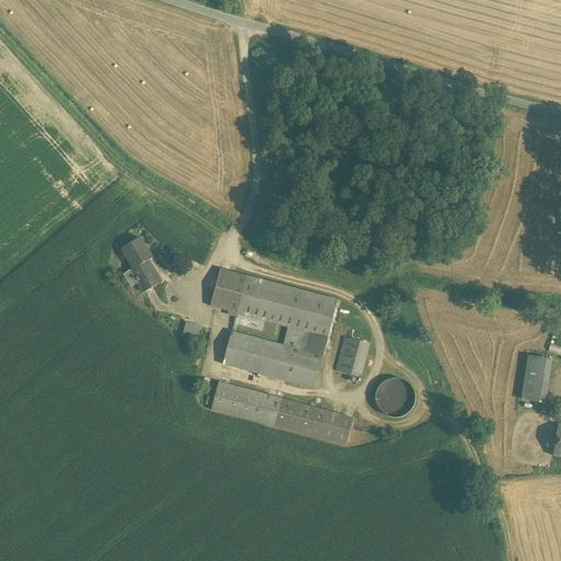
[(136,267),(148,261),(152,259),(140,239),(122,250),(123,250),(124,249),(136,267)]
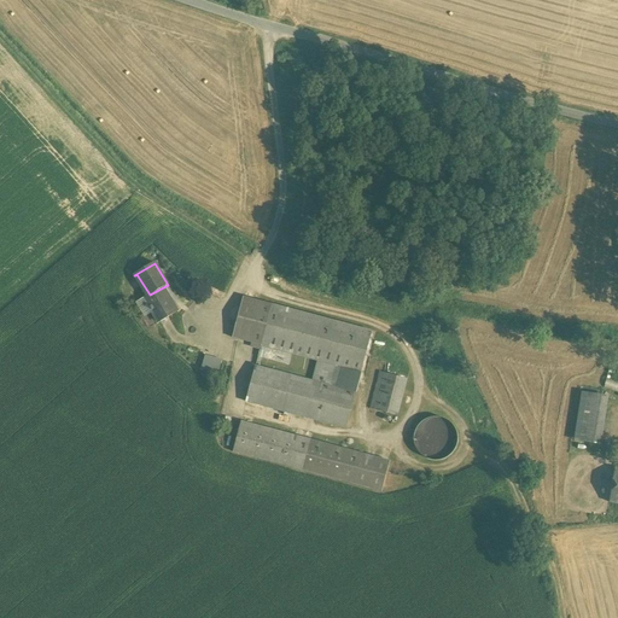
[(163,287),(150,295),(145,298),(153,313),(159,322),(178,312),(163,287)]
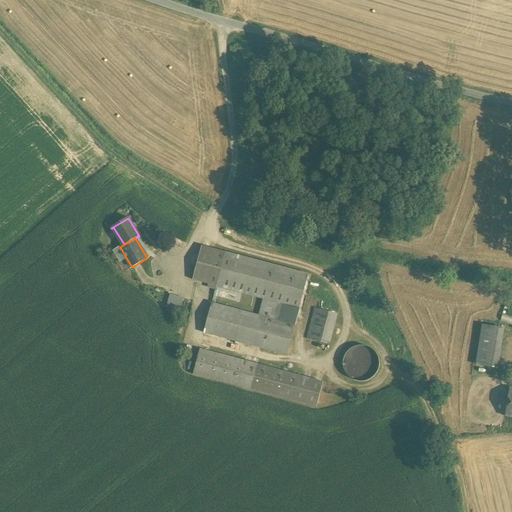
[(226,252),(202,246),(193,280),(217,286),(226,252)]
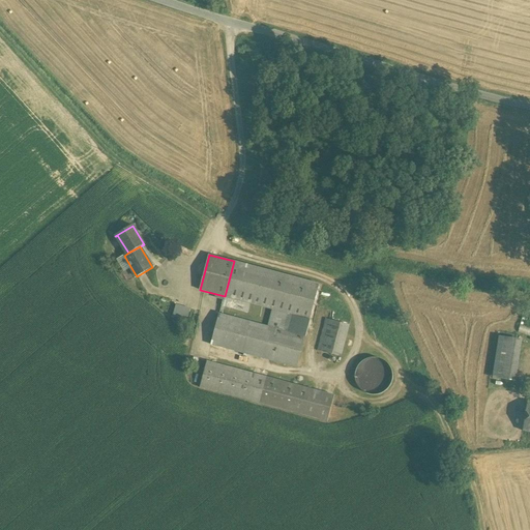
[(131,268),(124,256),(116,260),(124,272),(131,268)]
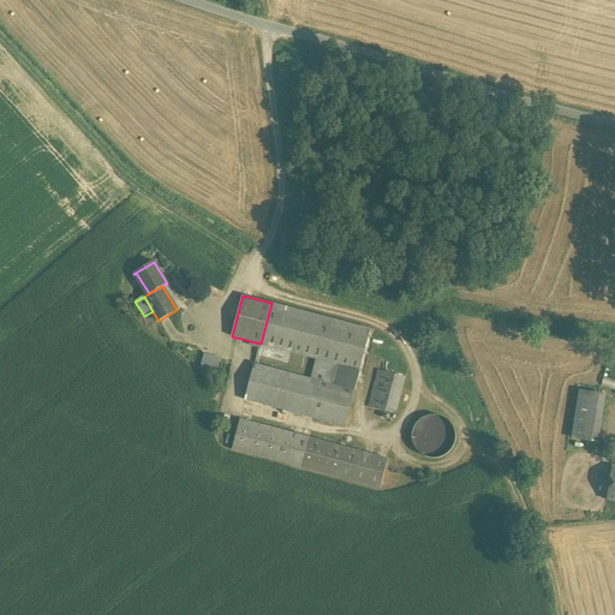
[(370,329),(272,303),(261,344),(291,352),(317,359),(347,366),(359,370),(370,329)]
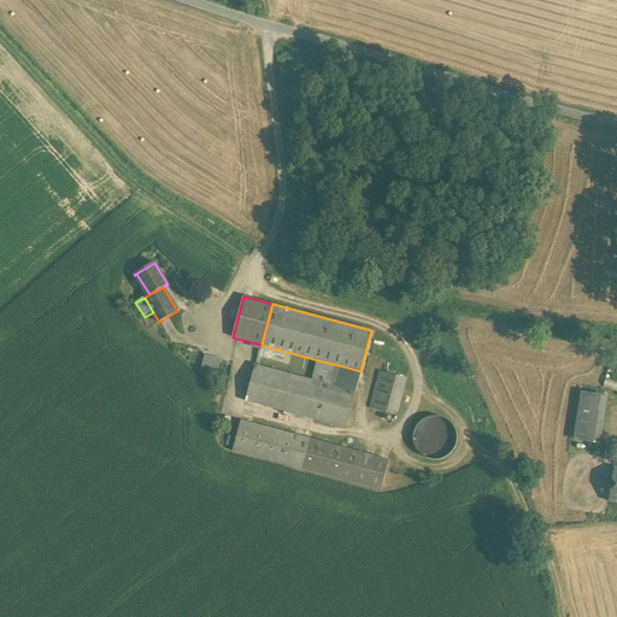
[(262,345),(258,356),(288,364),(292,353),(262,345)]
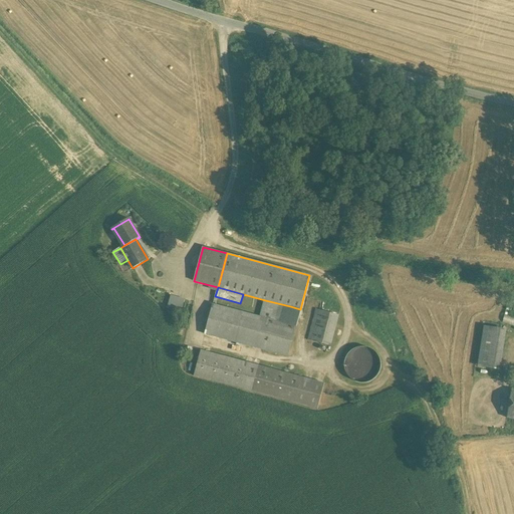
[(183,299),(173,296),(170,306),(181,309),(183,299)]
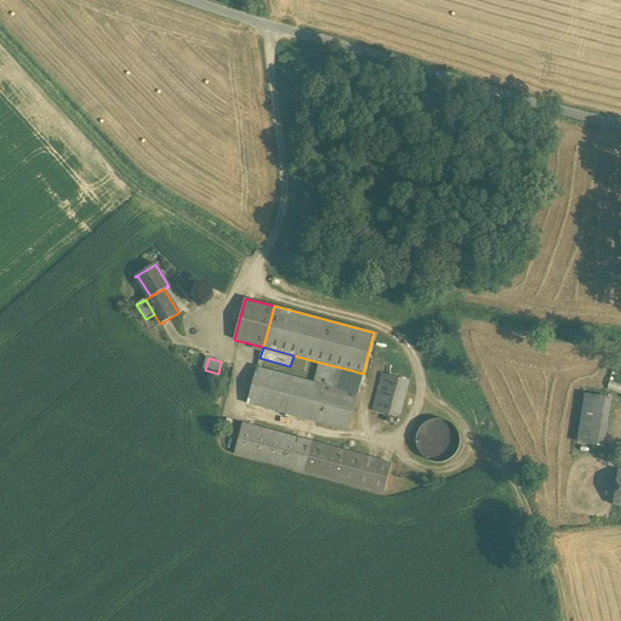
[(351,370),(320,363),(314,383),(345,392),(351,370)]
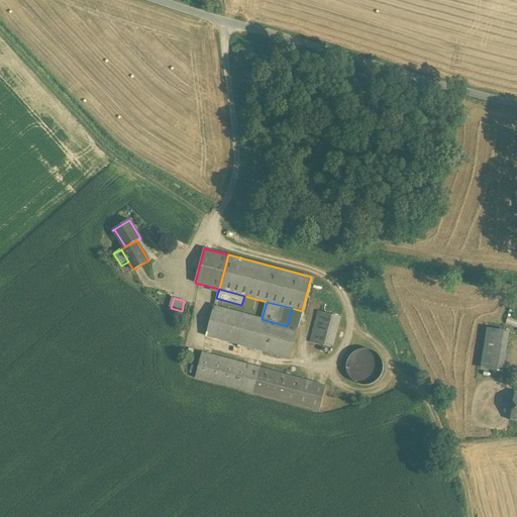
[(262,319),(214,307),(206,336),(290,358),(297,328),(287,326),(262,319)]
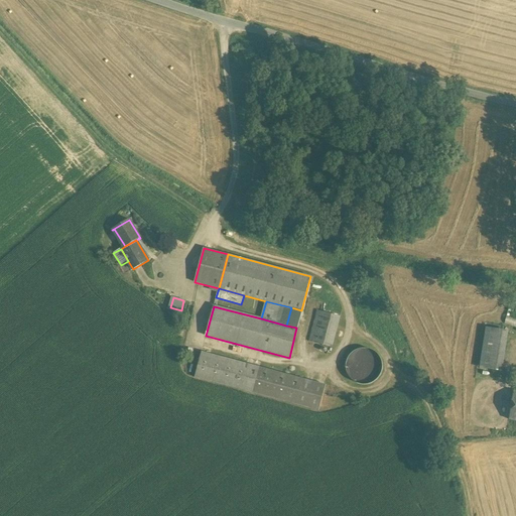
[(340,316),(317,310),(309,342),(333,347),(340,316)]
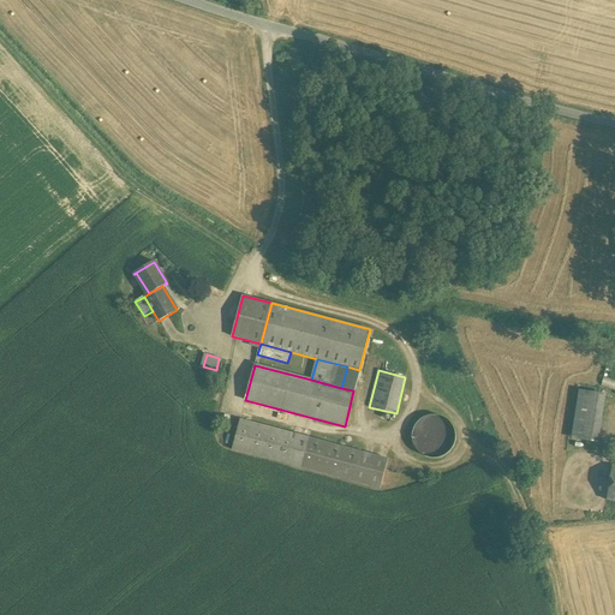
[(614,380),(604,376),(602,386),(614,389),(614,380)]
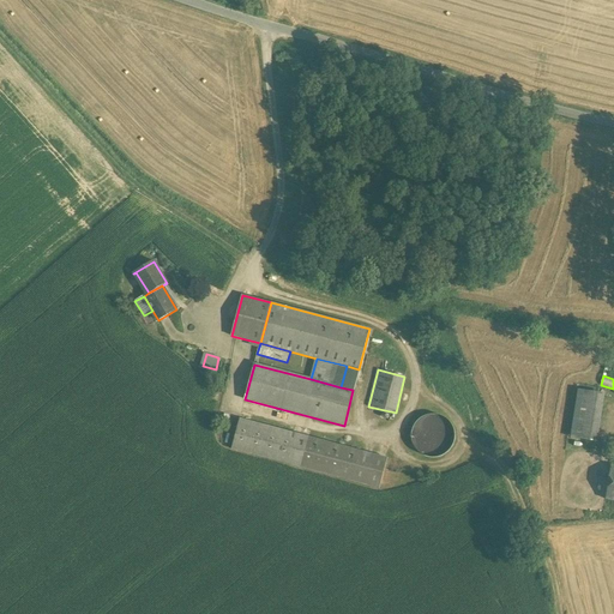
[(599,393),(581,391),(572,439),(590,441),(599,393)]
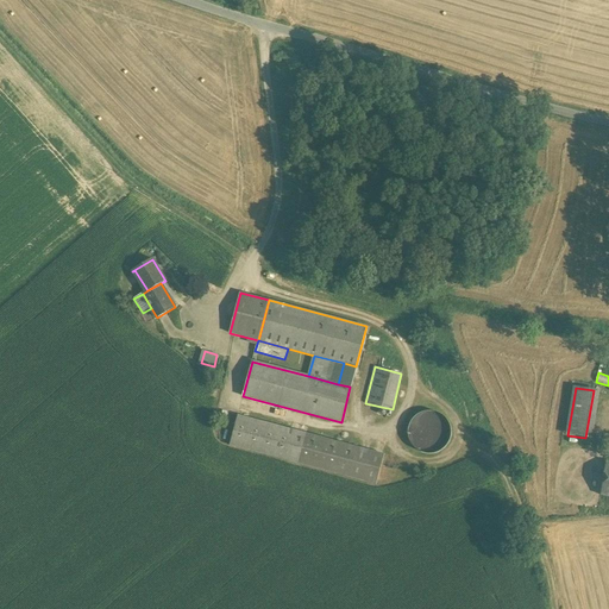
[(450,440),(451,432),(450,424),(445,418),(438,413),(429,410),(421,413),(414,418),(410,425),(408,433),(410,441),(415,447),(422,452),(431,453),(439,452),(445,447),(450,440)]
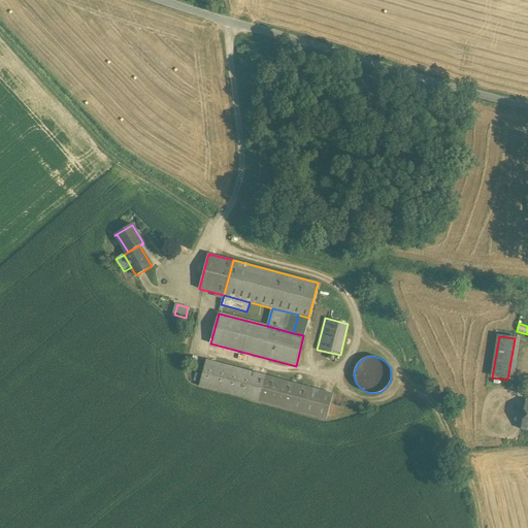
[(257,373),(206,360),(199,386),(250,399),(257,373)]
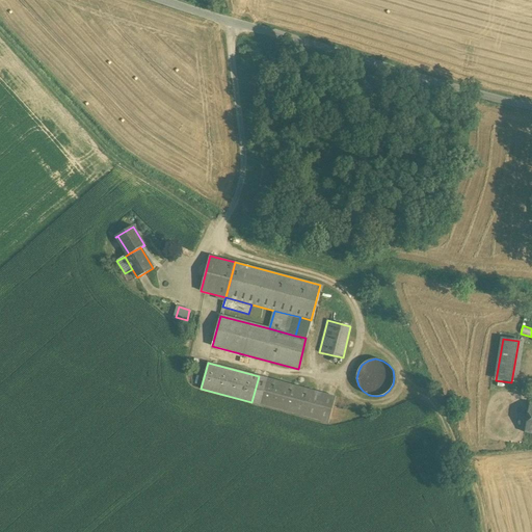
[(312,391),(259,376),(251,402),(306,417),(312,391)]
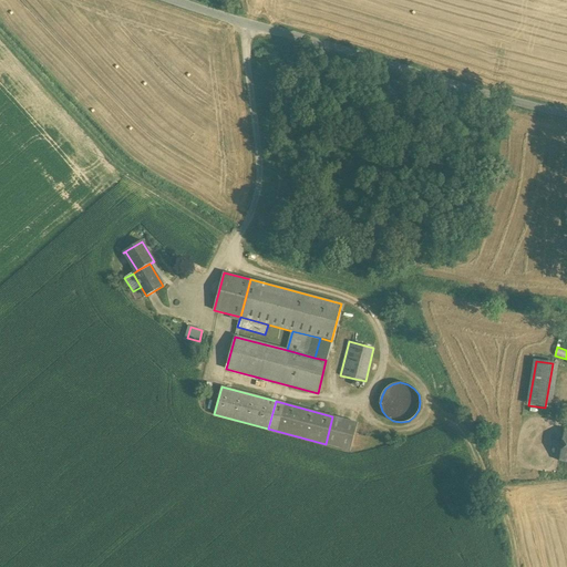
[(358,423),(332,416),(326,444),(351,451),(358,423)]
